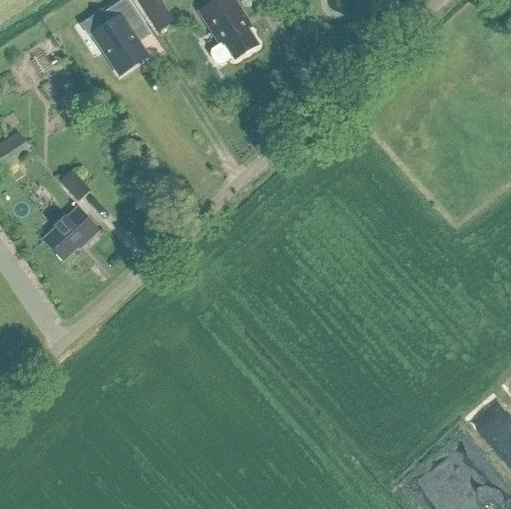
[(148,56),(139,42),(150,34),(127,0),(123,0),(103,13),(109,22),(91,34),(92,34),(119,75),(148,56)]
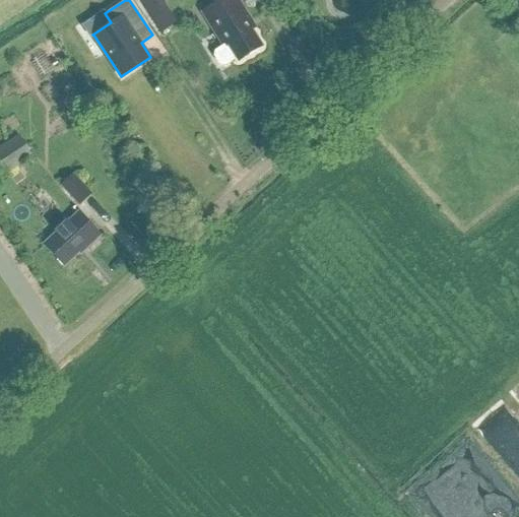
[(140,0),(150,14),(168,2),(166,0),(140,0)]
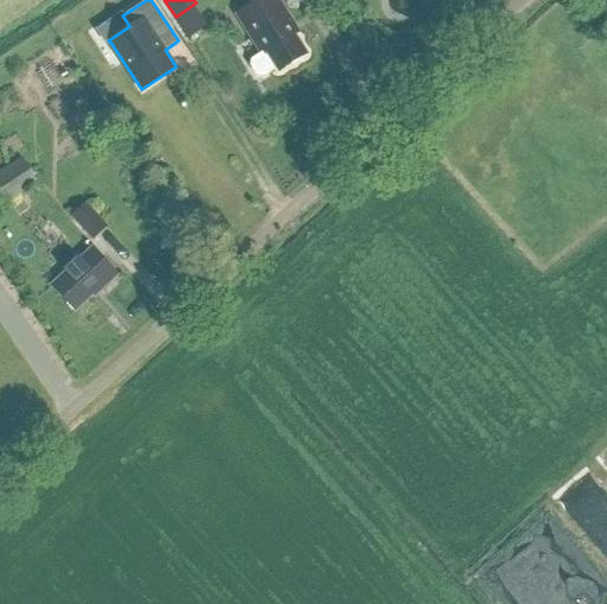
[(254,0),(236,12),(260,51),(251,58),(251,63),(257,74),(264,75),(277,67),(278,69),(307,52),(288,21),(292,19),(280,0),(254,0)]
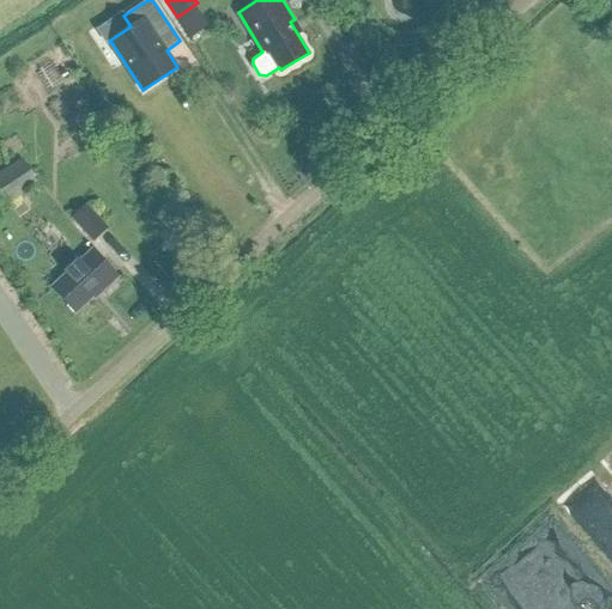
[(23,158),(0,171),(0,205),(1,207),(40,181),(23,158)]
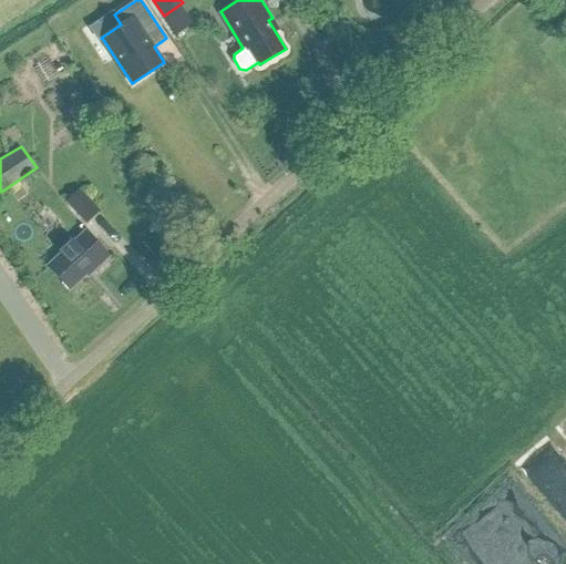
[(101,208),(81,185),(65,200),(86,223),(101,208)]
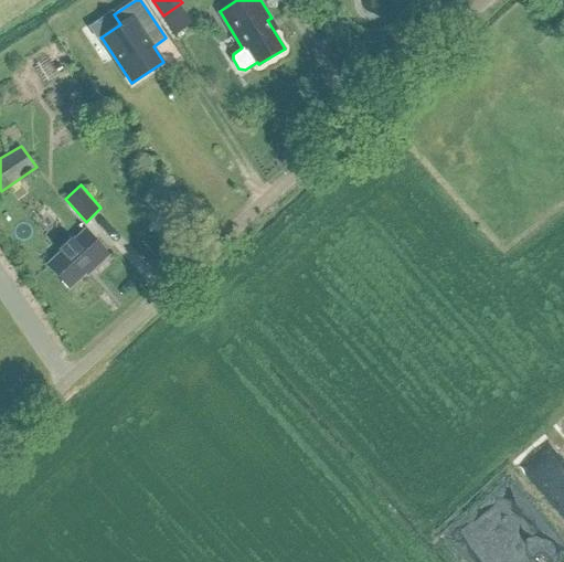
[(62,253),(50,265),(71,287),(93,267),(94,269),(110,254),(87,230),(74,242),(71,239),(59,248),(62,253)]
